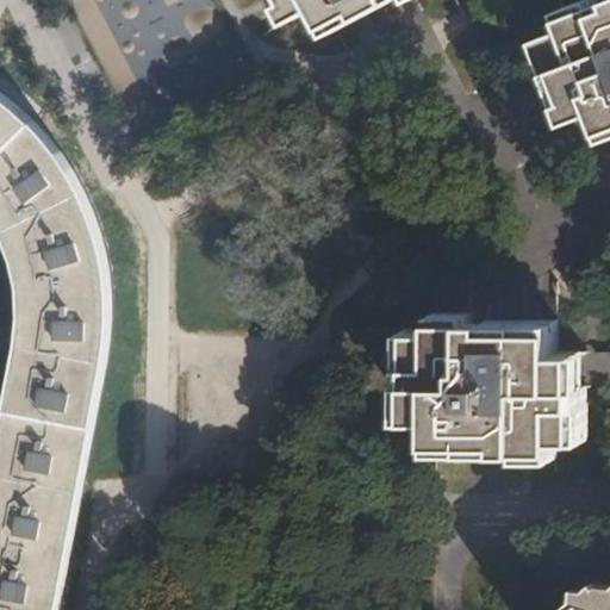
[(323,2),(338,30),(393,0),(286,0),(296,17),(323,2)]
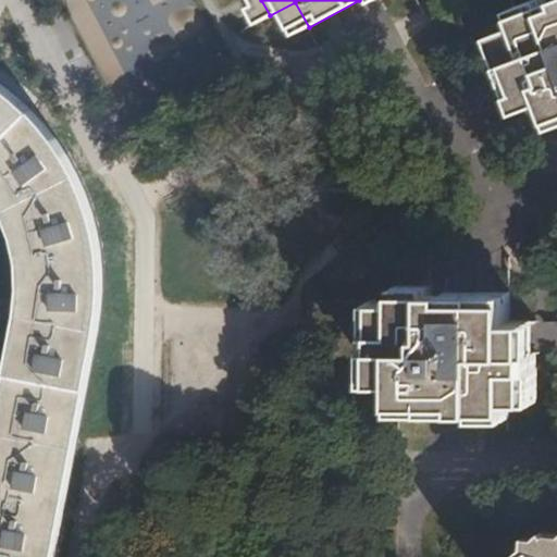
[(556,0),(547,4),(544,0),(537,0),(517,8),(521,25),(497,34),(523,107),(549,97),(556,118),(556,0)]
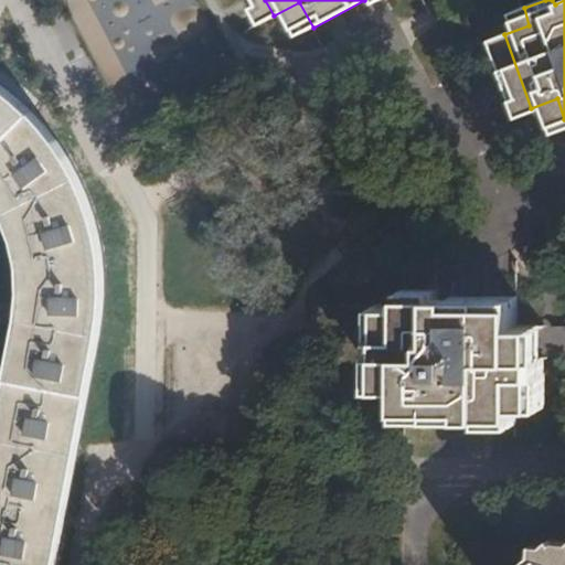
[(0,198),(0,199),(12,222),(19,246),(22,257),(24,273),(24,284),(22,317),(16,351),(1,429),(0,436),(0,560),(24,564),(55,564),(74,465),(93,366),(100,324),(103,302),(103,275),(98,236),(93,214),(78,177),(68,158),(44,124),(10,92),(0,84),(0,198)]
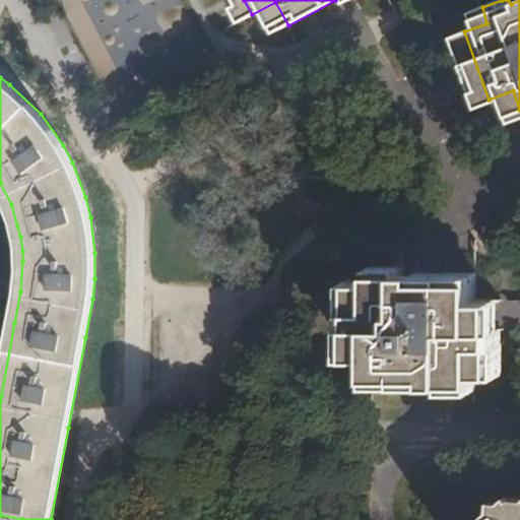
[(373,354),(372,375),(446,375),(446,387),(473,388),(474,373),(499,373),(499,301),(474,300),(474,273),(402,273),(402,266),(373,266),(372,281),(347,281),(347,313),(346,353),(373,354)]
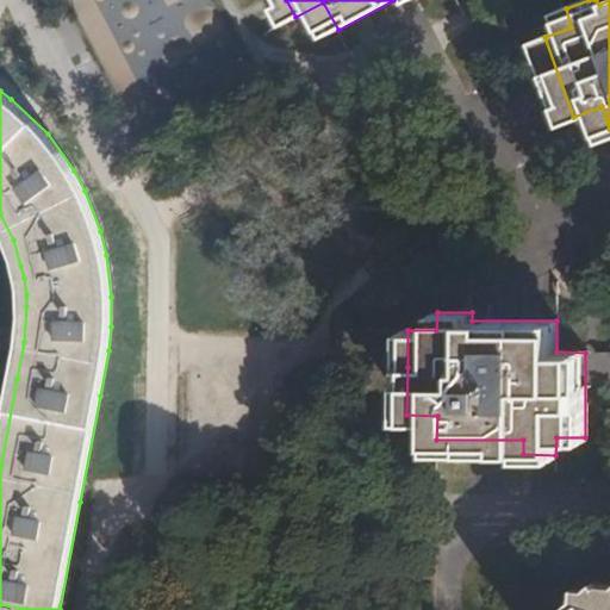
[(582,585),(580,597),(564,609),(609,609),(609,580),(605,582),(602,584),(599,580),(593,586),(582,585)]
